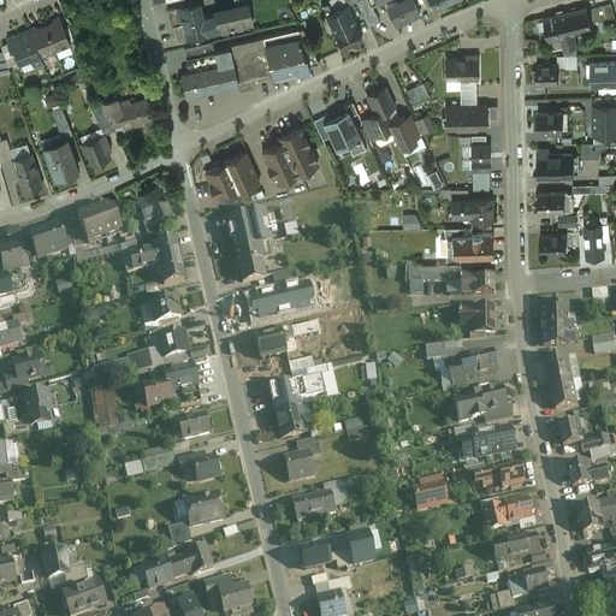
[(371,6),(367,0),(357,0),(356,1),(357,3),(368,27),(380,22),(372,6),(371,6)]
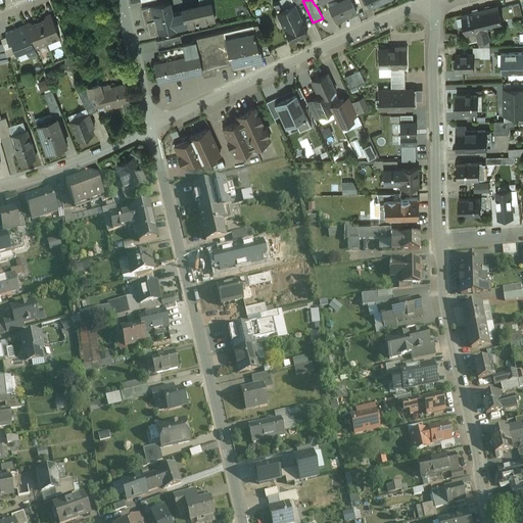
[(312,0),(315,5),(316,5),(325,0),(337,0),(338,0),(329,5),(336,20),(355,11),(350,0),(312,0)]
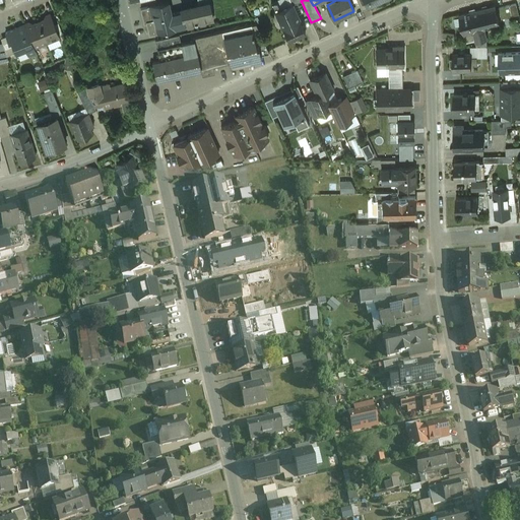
[(366,0),(356,0),(363,11),(370,7),(366,0)]
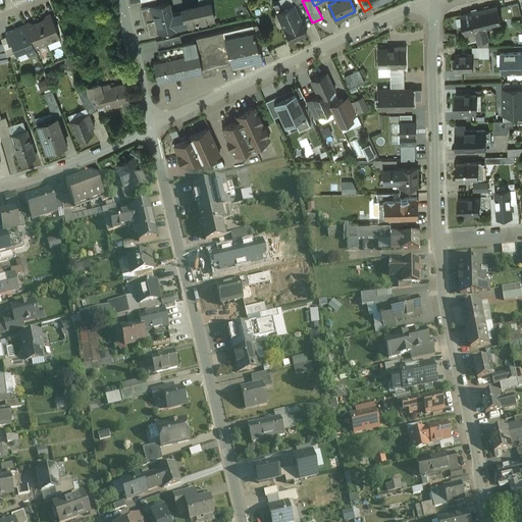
[(168,2),(148,6),(148,7),(142,8),(145,23),(150,22),(153,34),(167,31),(174,30),(171,14),(168,2)]
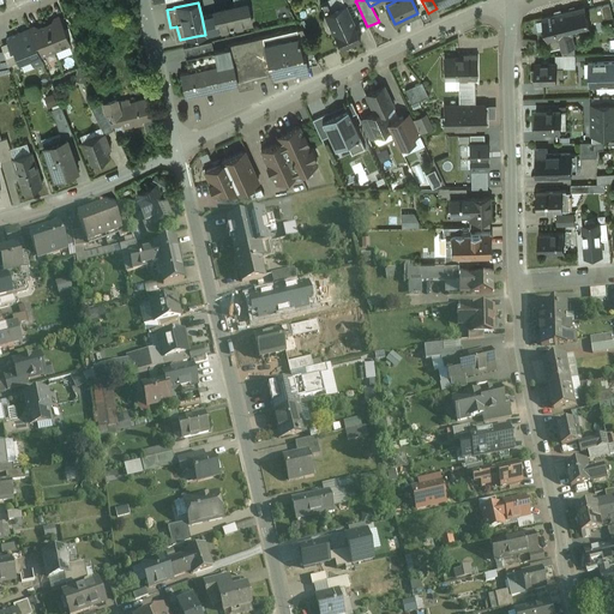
[(609,4),(589,10),(593,23),(613,17),(609,4)]
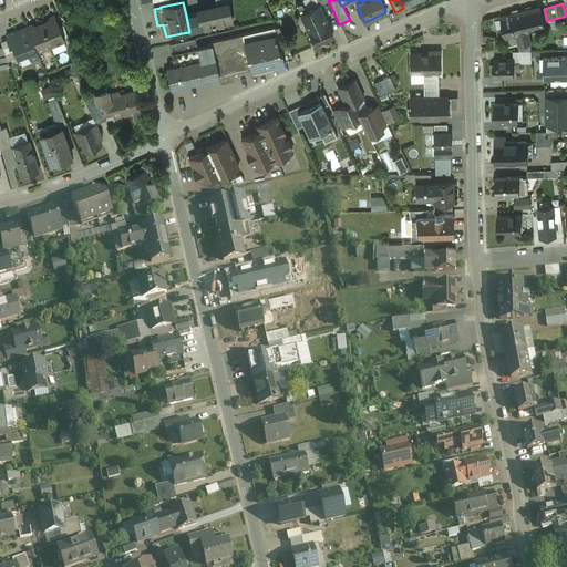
[(228,6),(186,16),(189,32),(233,22),(228,6)]
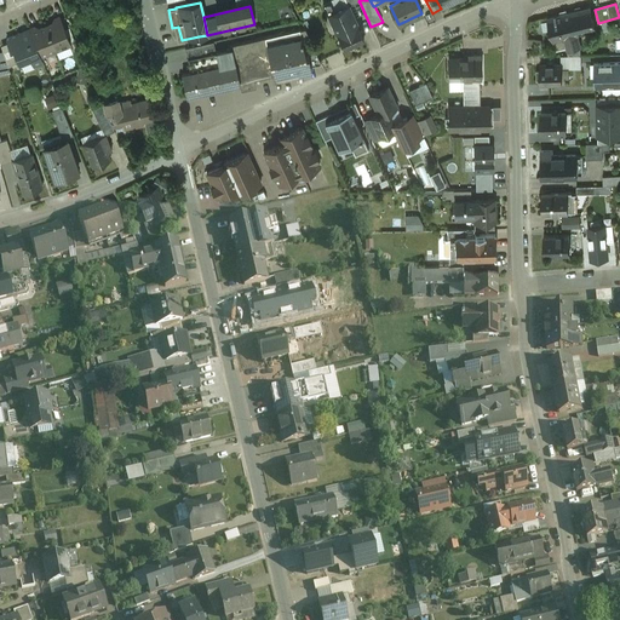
[(348,6),(328,15),(344,50),(365,40),(349,7),(349,6),(348,6)]
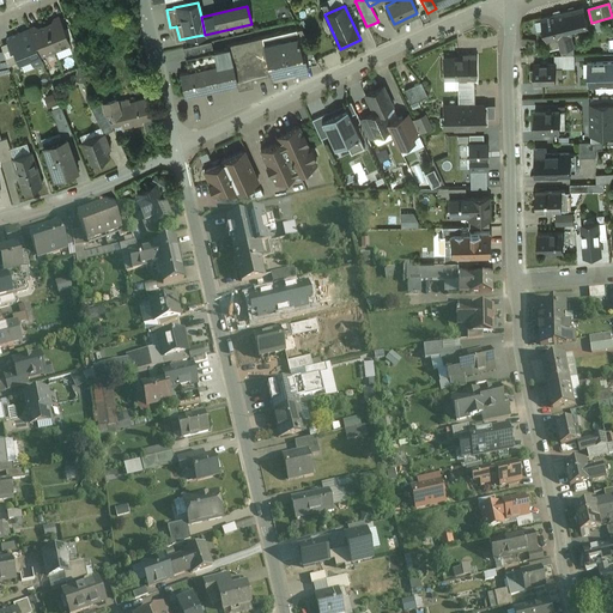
[(559,11),(554,12),(554,14),(541,18),(546,40),(547,40),(550,50),(560,47),(562,50),(575,47),(571,34),(576,32),(576,28),(589,24),(584,7),(562,13),(559,11)]
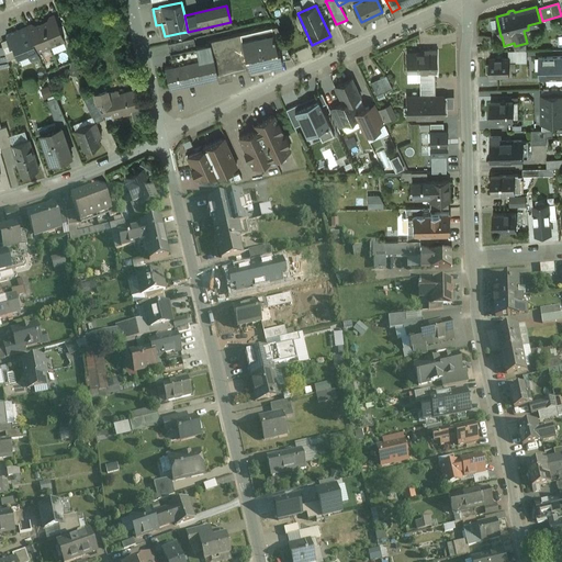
[(54,15),(49,17),(48,22),(42,24),(51,46),(64,41),(54,15)]
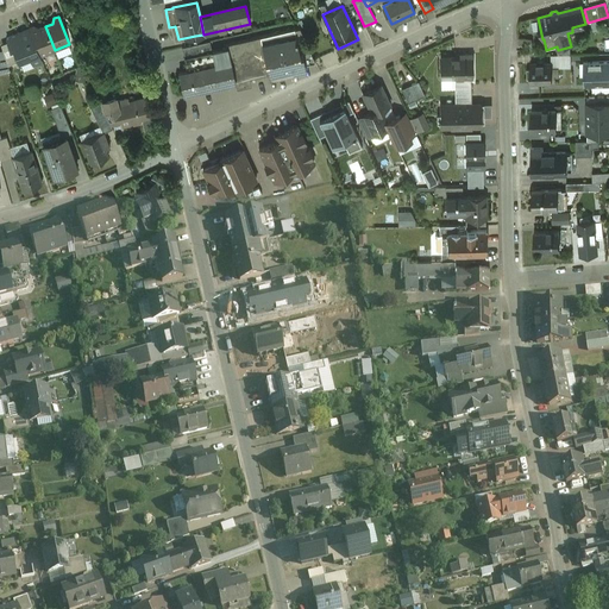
[(45,26),(39,29),(33,26),(30,29),(41,56),(55,50),(45,26)]
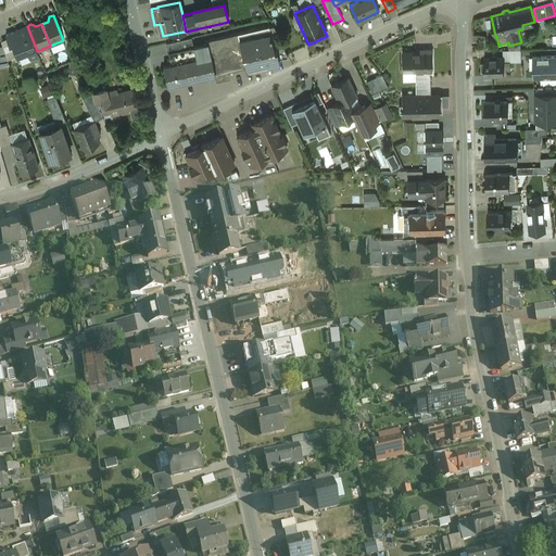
[(5,36),(8,39),(11,48),(13,47),(16,58),(17,60),(28,55),(30,61),(39,57),(37,51),(27,26),(17,29),(19,30),(5,36)]
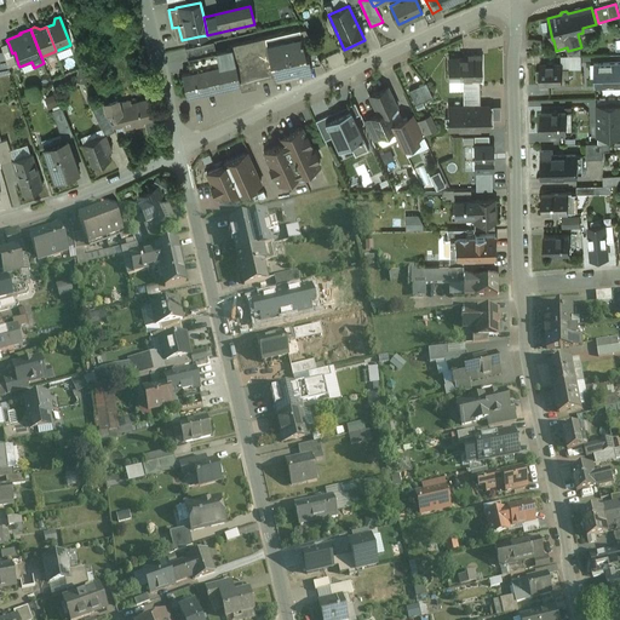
[(321,63),(305,29),(265,39),(274,75),(275,80),(294,75),(294,70),(310,67),(310,65),(321,63)]
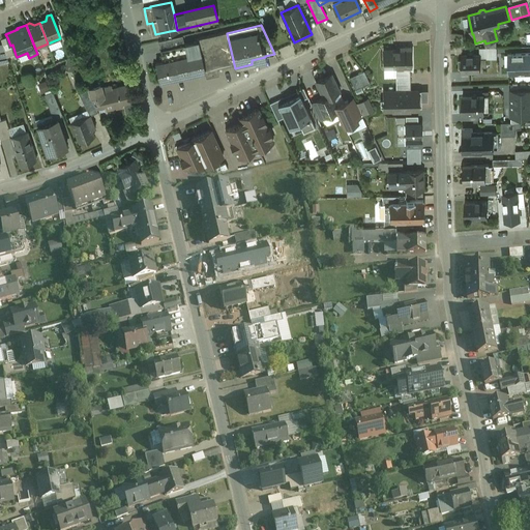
[(227,33),(197,39),(197,42),(198,42),(204,71),(234,64),(227,33)]
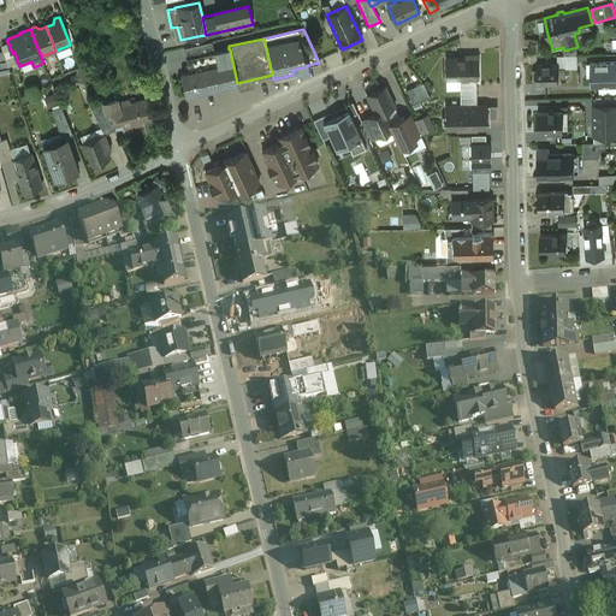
[(212,41),(184,47),(188,59),(214,53),(212,41)]
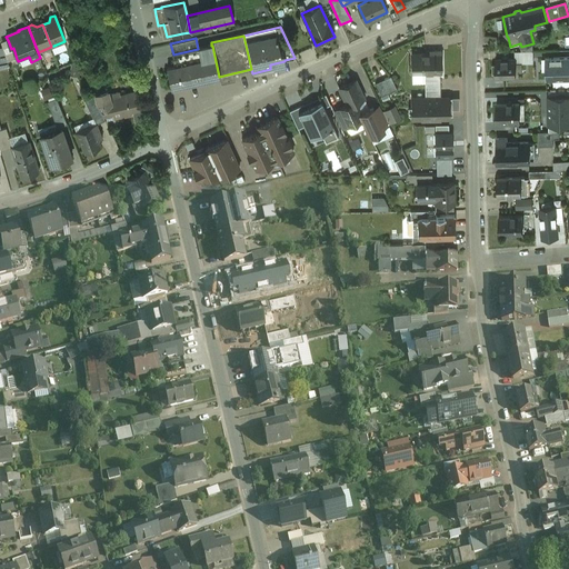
[(8,40),(1,43),(2,47),(8,62),(17,59),(13,48),(11,49),(8,40)]
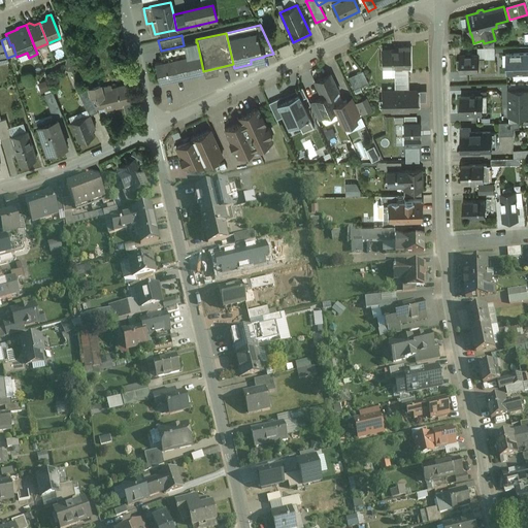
[(184,45),(161,51),(163,62),(156,63),(160,81),(203,71),(197,42),(196,42),(184,45)]
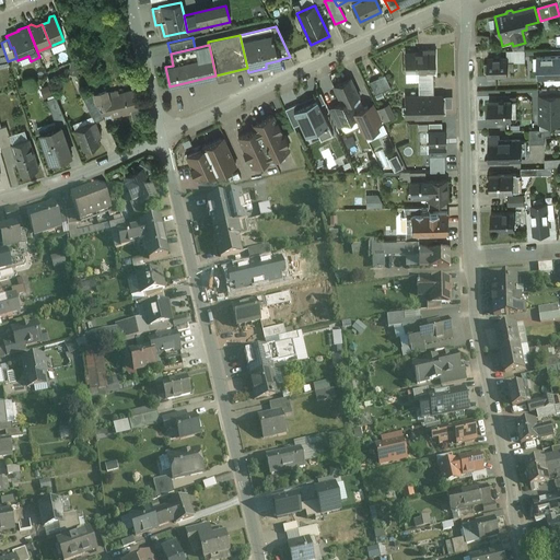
[(2,46),(0,46),(0,67),(9,65),(8,61),(2,46)]
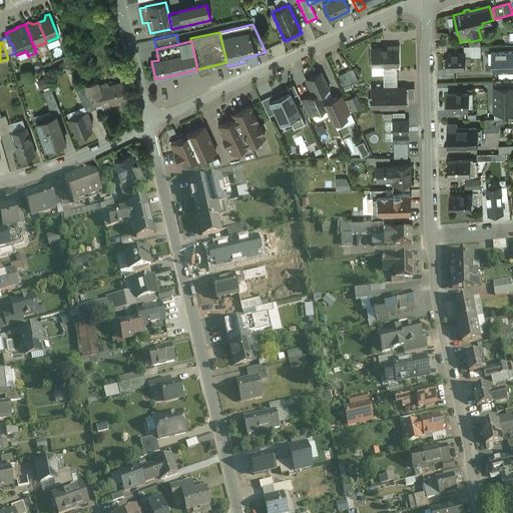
[(39,45),(43,56),(50,54),(46,42),(39,45)]
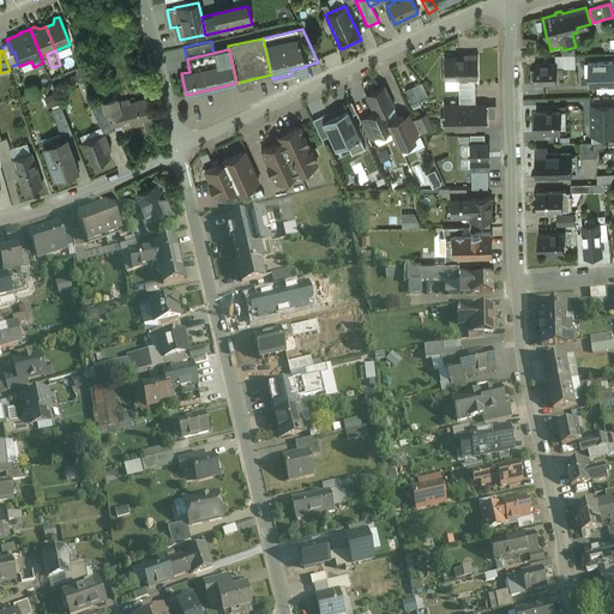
[(475,55),(461,55),(461,59),(445,59),(445,79),(461,78),(473,78),(475,78),(475,55)]
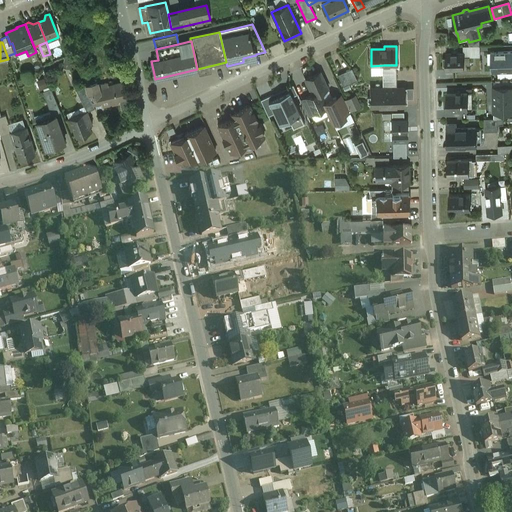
[(511,52),(491,53),(491,73),(511,72),(511,52)]
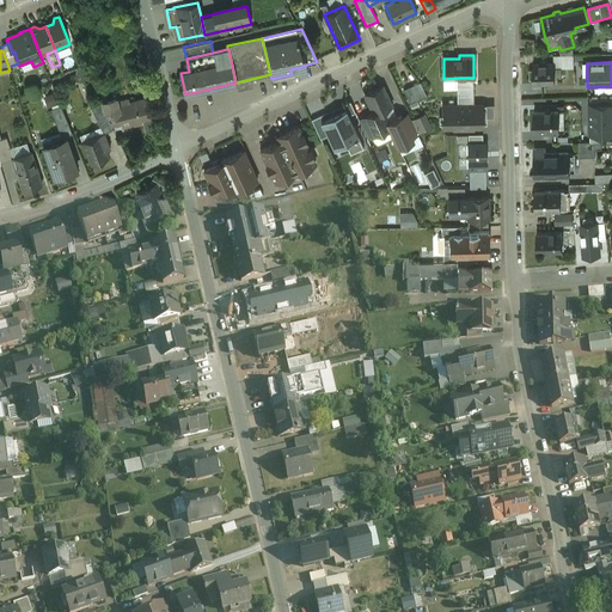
[(554,65),(533,65),(533,71),(530,71),(531,78),(533,78),(533,84),(555,84),(554,65)]
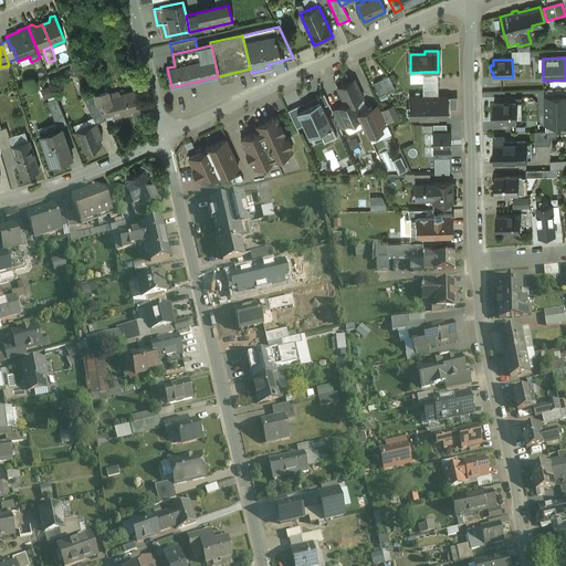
[(425,72),(425,97),(410,97),(411,117),(446,116),(446,104),(437,104),(436,72),(425,72)]
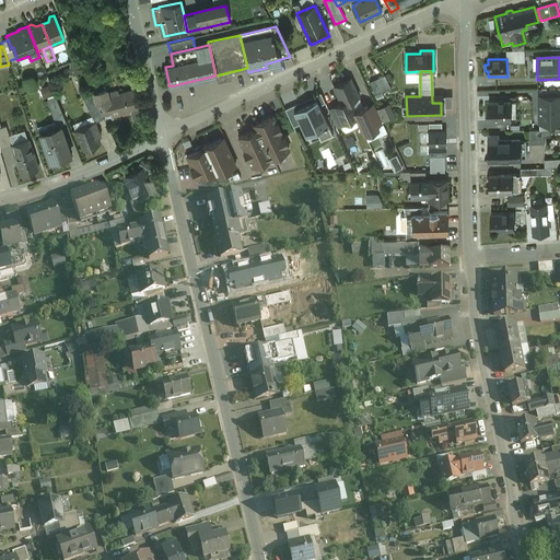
[(384,76),(371,82),(376,94),(391,88),(384,76)]
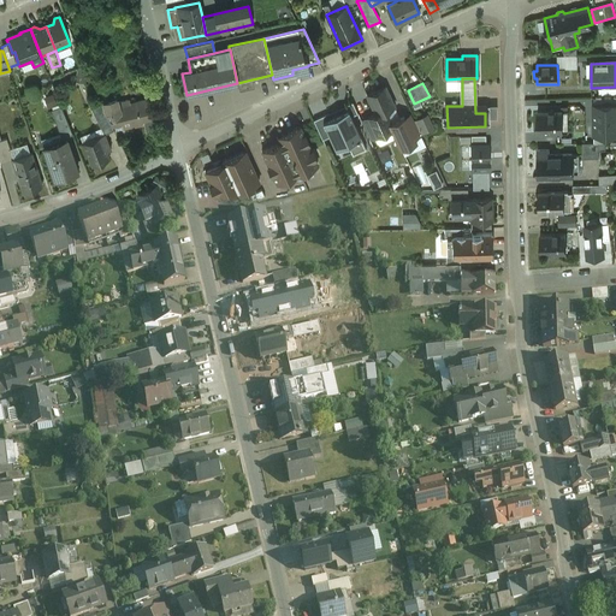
[(385,87),(367,95),(375,114),(385,111),(395,106),(385,87)]
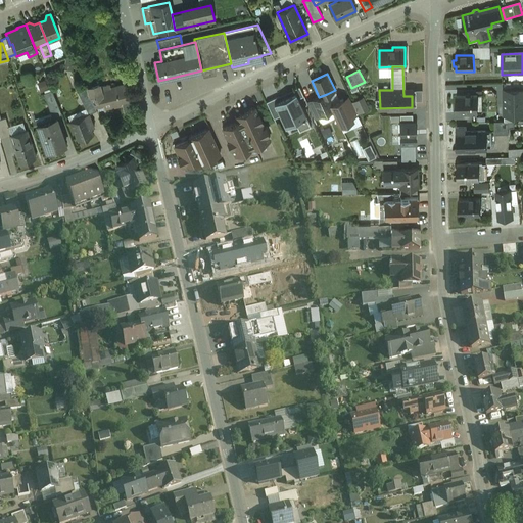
[(45,80),(38,82),(41,90),(48,88),(45,80)]
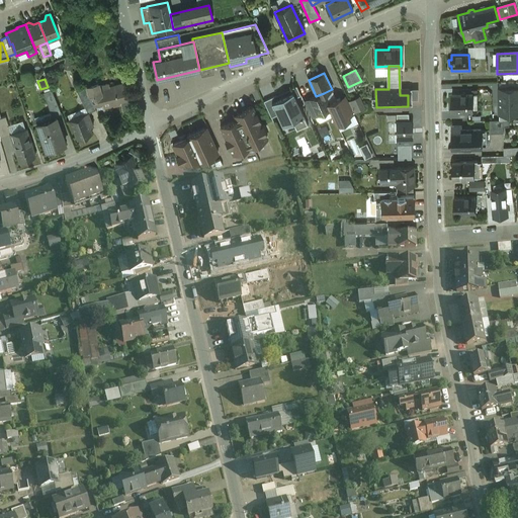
[(109,84),(99,86),(98,83),(87,86),(90,95),(92,95),(94,104),(96,104),(98,111),(105,109),(104,106),(122,102),(123,110),(133,107),(131,100),(127,101),(123,84),(110,87),(109,84)]
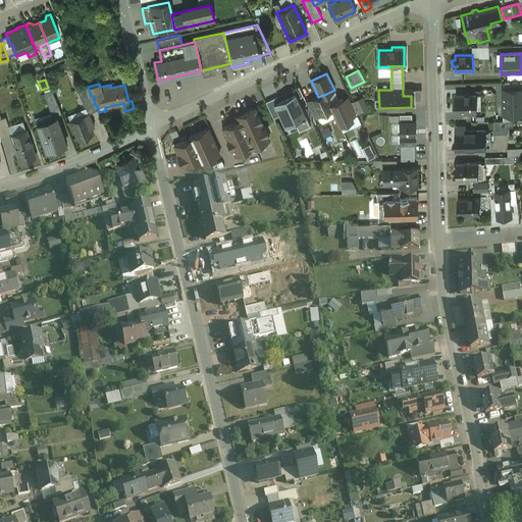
[(292,90),(294,94),(295,93),(298,99),(303,96),(299,87),(292,90)]
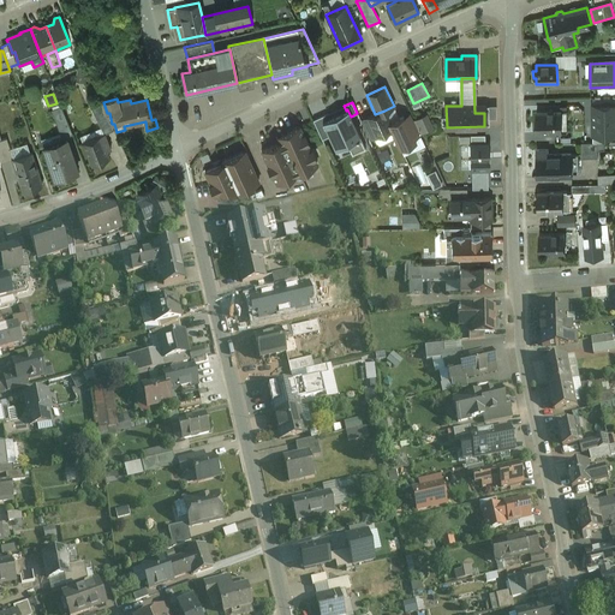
[(113,130),(100,105),(93,108),(96,115),(95,117),(105,133),(113,130)]
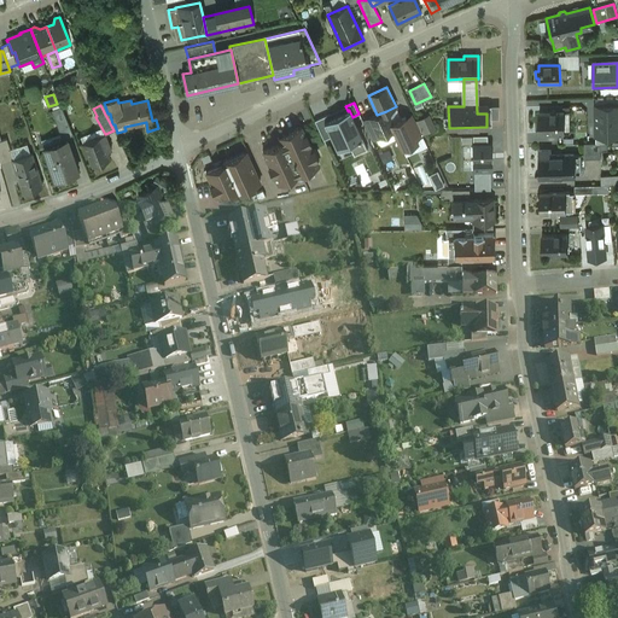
[(595,122),(617,121),(617,105),(595,106),(595,122)]
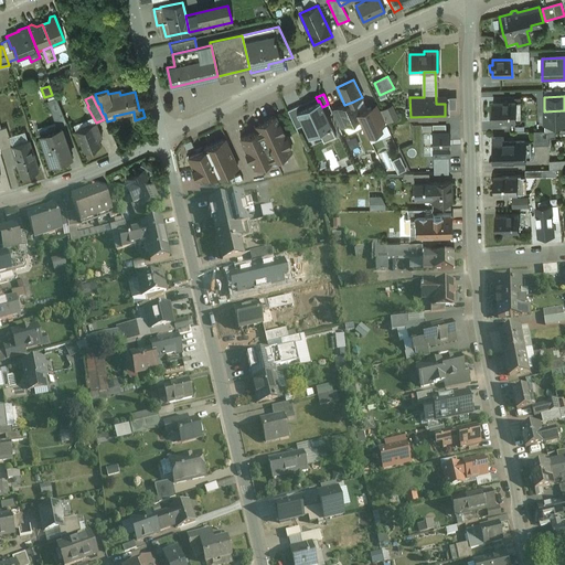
[(56,97),(48,100),(57,127),(66,124),(56,97)]
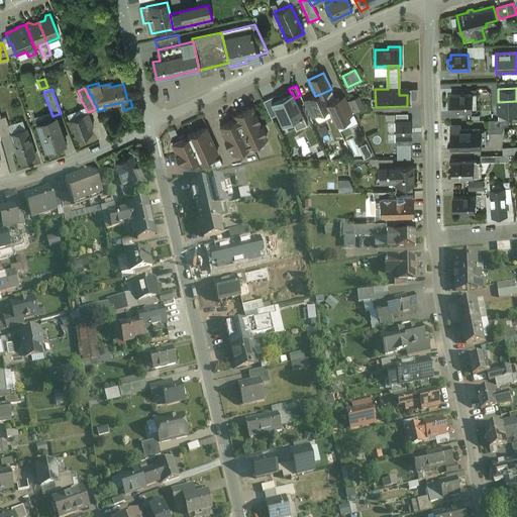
[(339,99),(336,100),(331,89),(323,93),(329,108),(337,124),(348,118),(347,115),(340,100),(339,99)]
